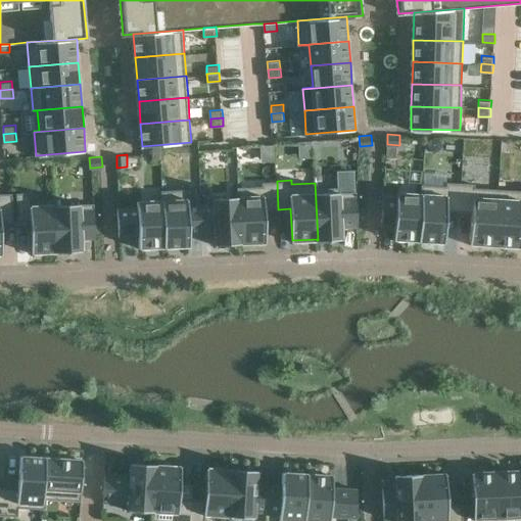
[(263,185),(239,186),(241,243),(242,243),(267,242),(266,209),(278,209),(277,181),(263,181),(263,185)]
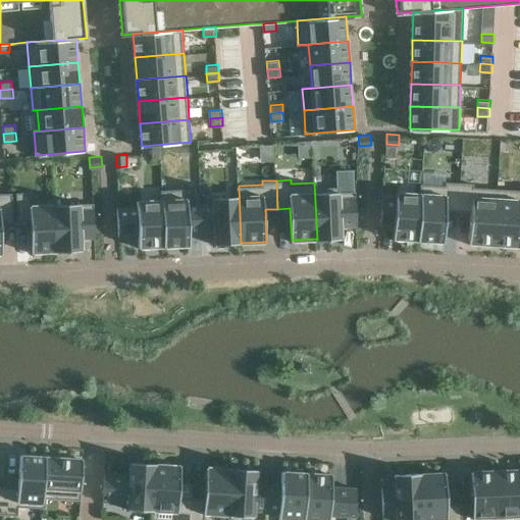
[(423,184),(419,240),(445,242),(447,209),(459,210),(461,182),(447,180),(447,185),(423,184)]
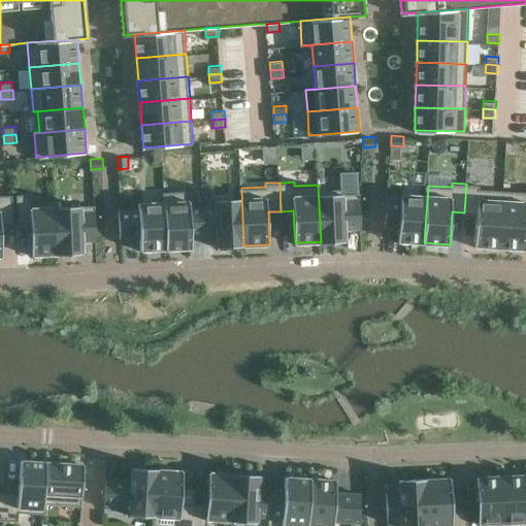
[(466,184),(464,212),(477,214),(474,245),(500,248),(504,190),(480,189),(481,185),(466,184)]
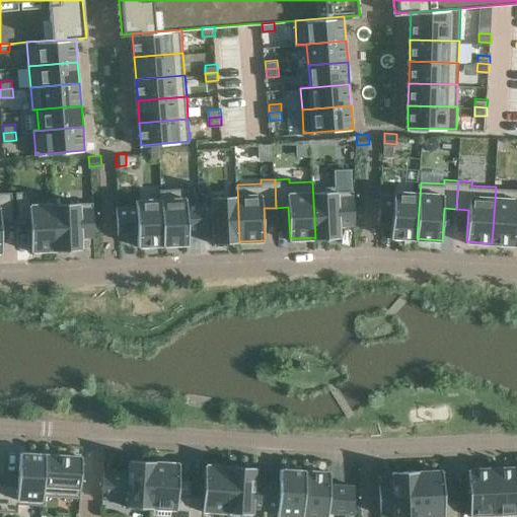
[(313,181),(312,181),(315,238),(341,237),(340,224),(356,223),(355,190),(354,190),(339,190),(338,186),(313,187),(313,181)]
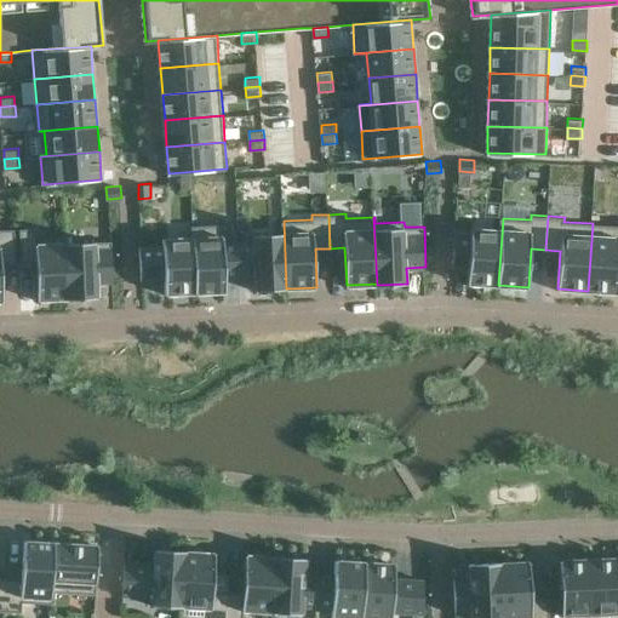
[(456,227),(453,268),(469,268),(468,284),(498,285),(503,218),(502,218),(501,229),(456,227)]
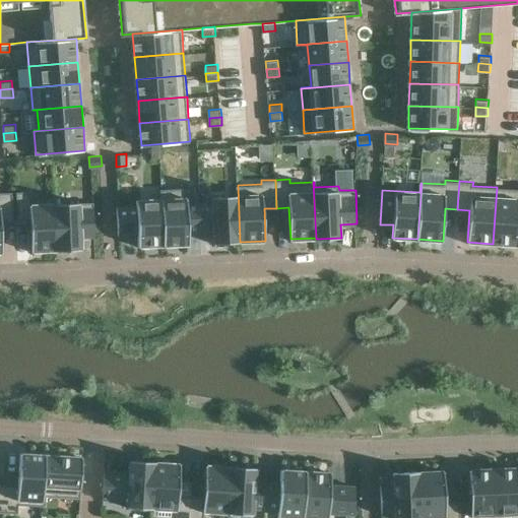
[(213,202),(201,202),(202,231),(214,231),(214,243),(240,242),(238,185),(237,185),(237,195),(212,196),(213,202)]
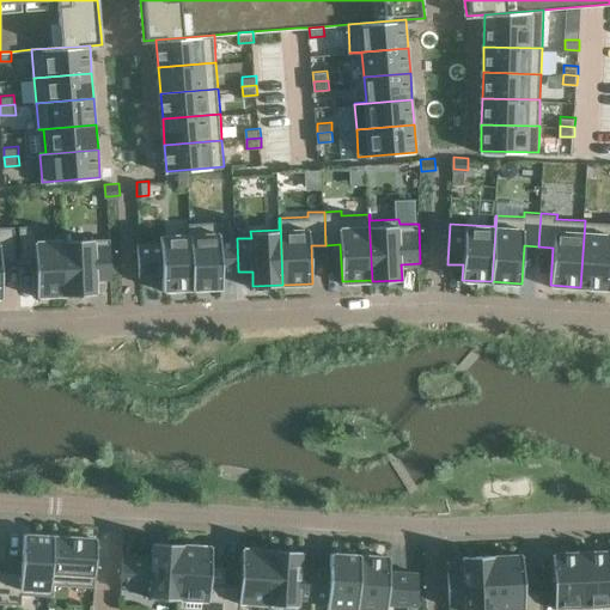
[(221,220),(191,221),(194,288),(224,287),(223,273),(238,272),(237,238),(221,239),(221,220)]
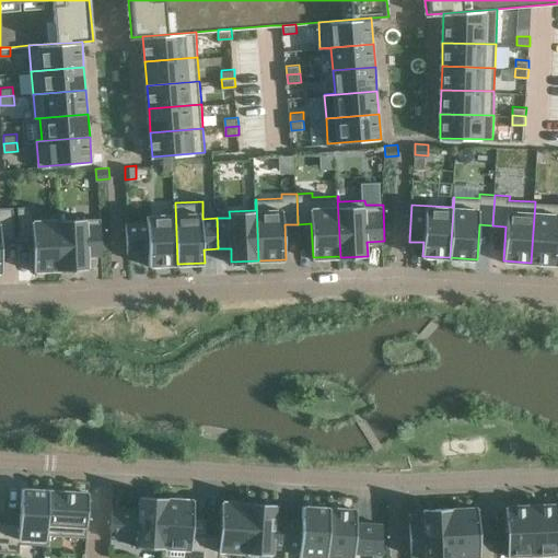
[(557,202),(535,201),(531,263),(557,264),(557,202)]
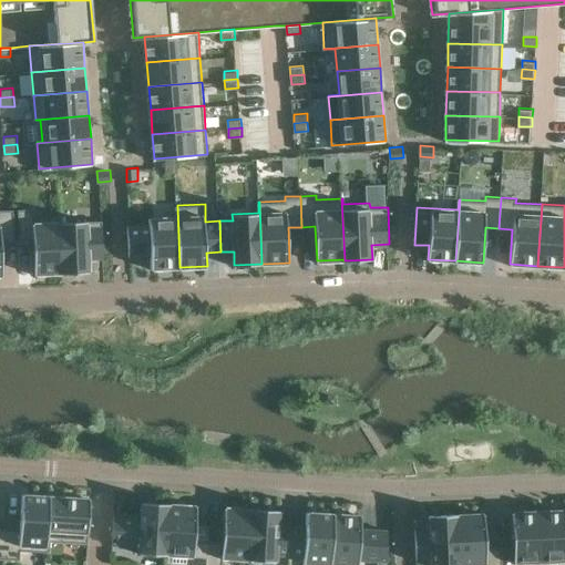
[(150,224),(129,225),(130,256),(152,255),(152,268),(180,267),(177,205),(176,205),(176,216),(150,217),(150,224)]
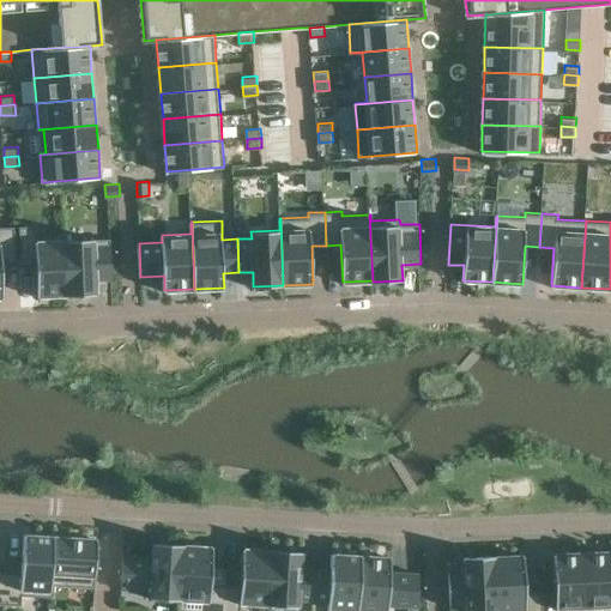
[(17,259),(16,225),(0,225),(0,297),(4,297),(2,260),(17,259)]
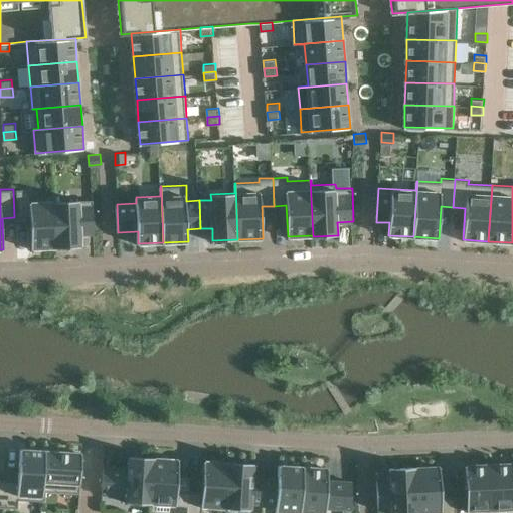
[(57,247),(54,196),(31,197),(31,189),(17,189),(18,217),(30,217),(32,248),(56,247),(57,247)]
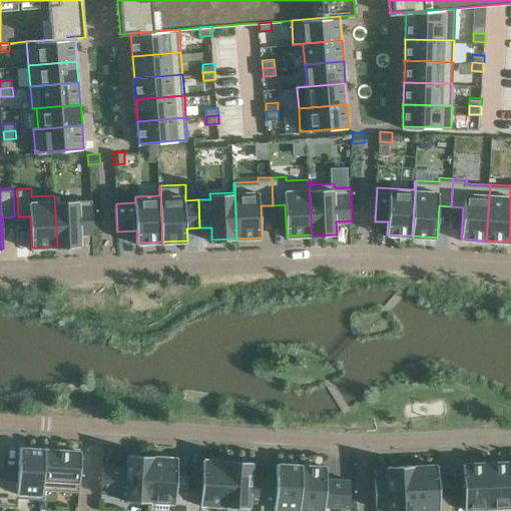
[(94,232),(93,198),(56,200),(55,195),(54,195),(57,246),(82,245),(81,233),(94,232)]
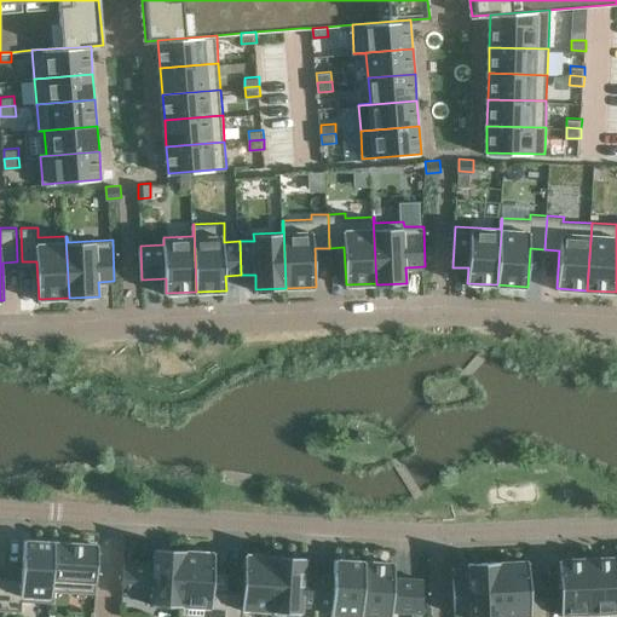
[(51,601),(55,541),(26,538),(23,576),(7,576),(6,610),(22,610),(23,600),(51,601)]
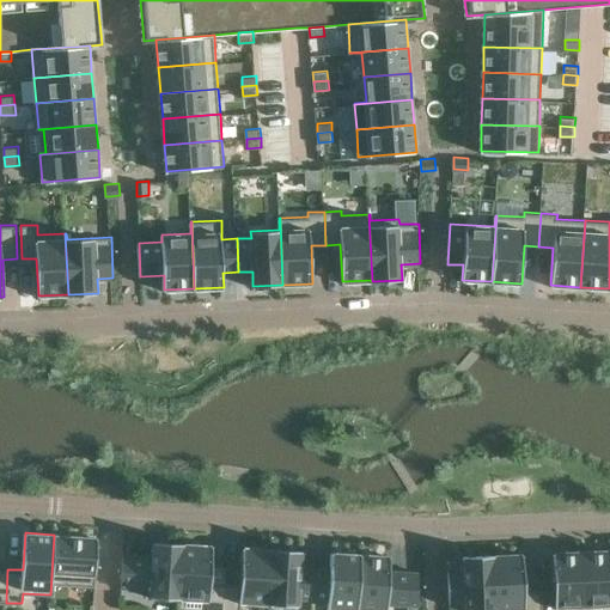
[(98,537),(54,535),(50,595),(52,595),(53,584),(96,586),(98,537)]
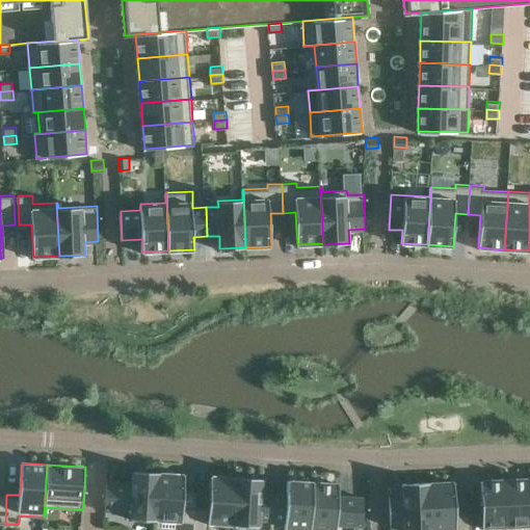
[(156,529),(160,471),(134,470),(133,482),(107,481),(106,510),(131,511),(131,518),(156,520),(155,529),(156,529)]
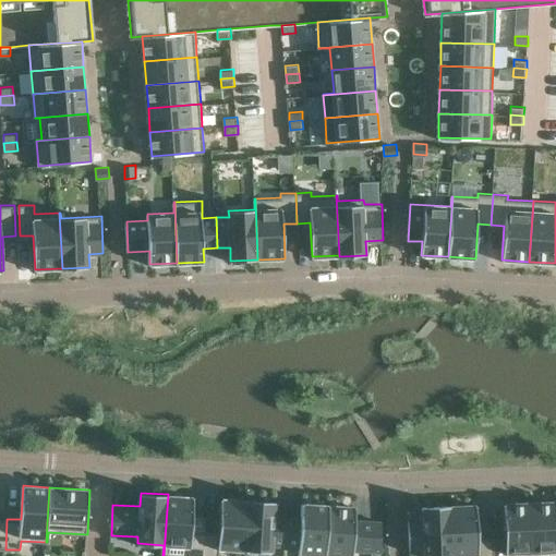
[(204,555),(206,531),(193,530),(194,514),(195,496),(169,495),(169,494),(168,494),(164,555),(178,555),(204,555)]
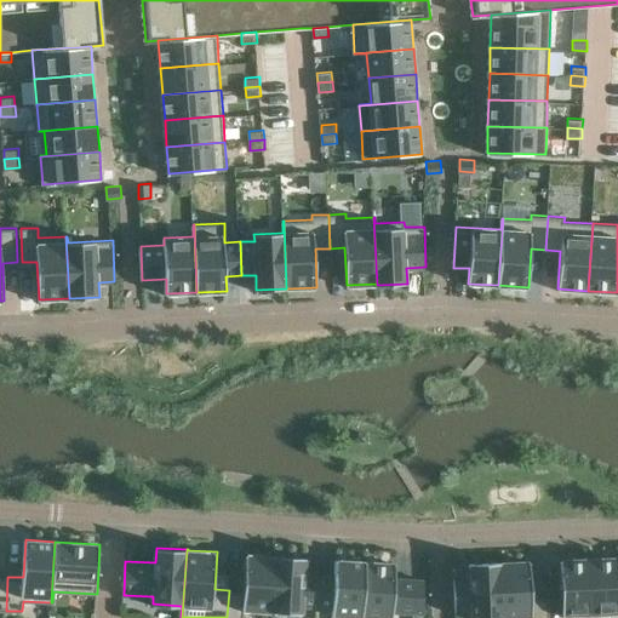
[(273,611),(276,555),(275,555),(246,554),(244,591),(229,590),(227,617),(244,617),(245,610),(273,611)]
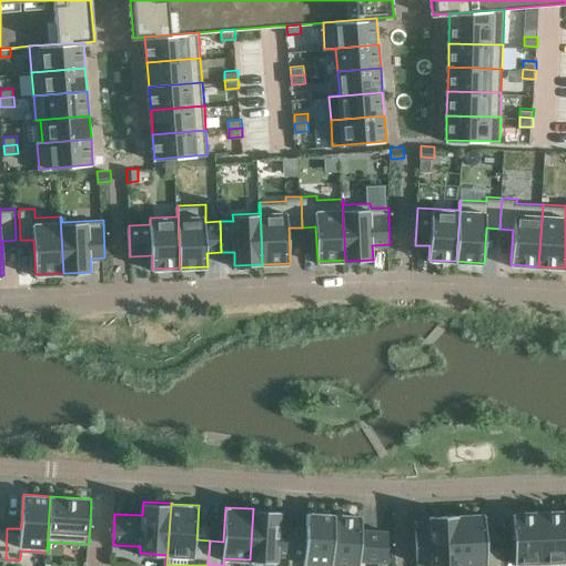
[(292,555),(293,525),(280,524),(281,509),(253,508),(250,559),(278,562),(278,555),(292,555)]
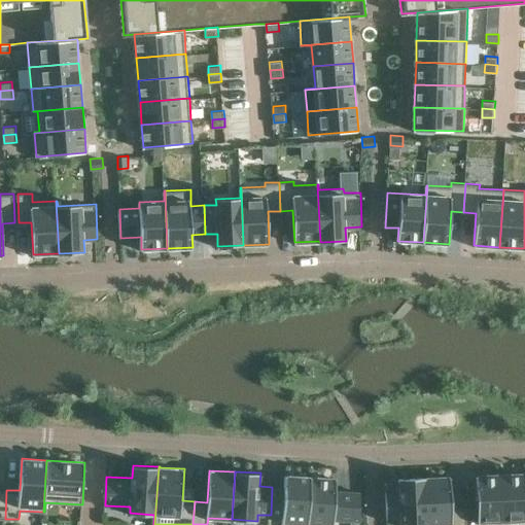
[(524,471),(501,474),(503,524),(524,524),(524,471)]
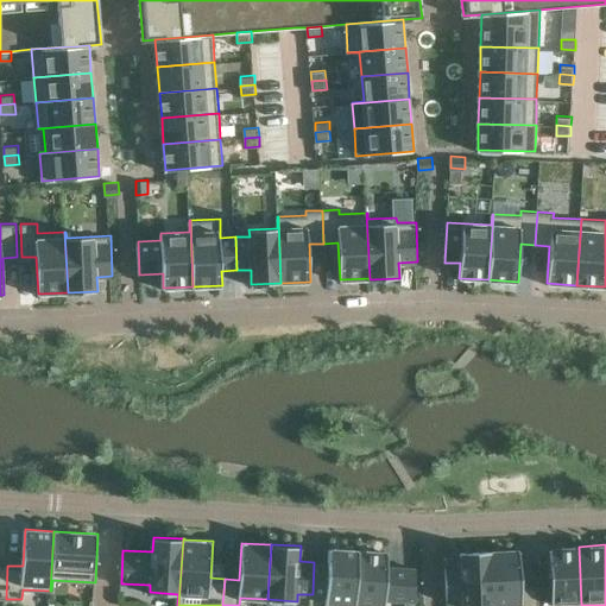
[(581,605),(579,547),(549,548),(551,585),(536,586),(537,605),(581,605)]
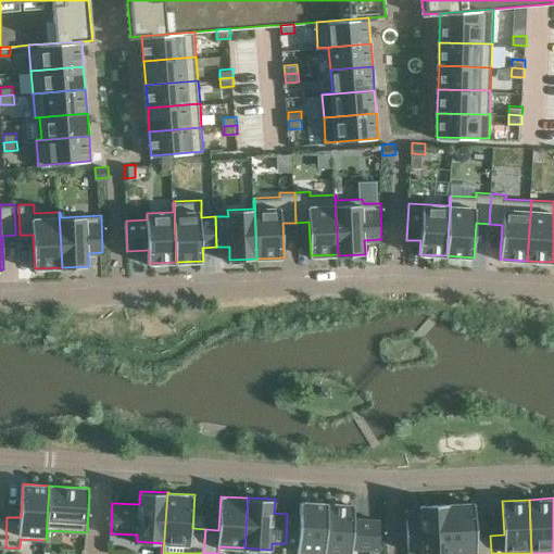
[(325,553),(328,503),(301,501),(300,514),(287,514),(286,543),(299,544),(298,553),(325,553)]
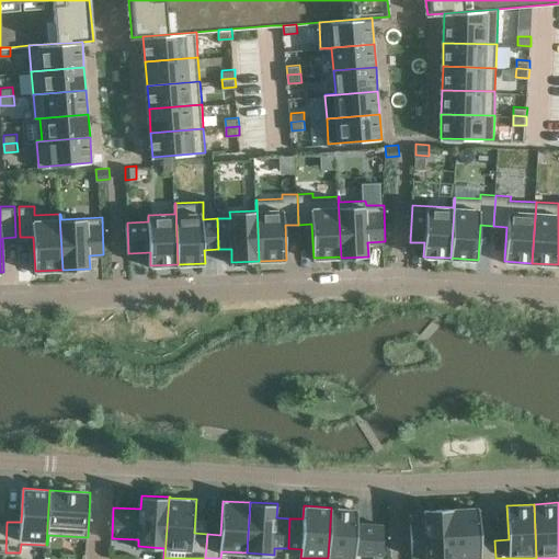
[(495,558),(494,540),(481,542),(480,506),(454,508),(453,508),(454,558),(495,558)]
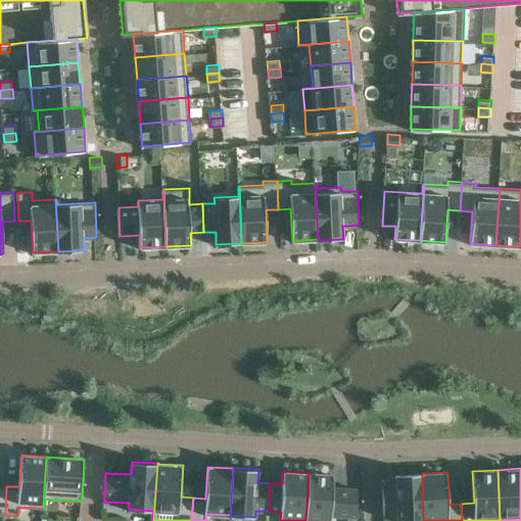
[(357,517),(359,488),(333,486),(334,474),(309,473),(305,520),(331,520),(332,515),(357,517)]
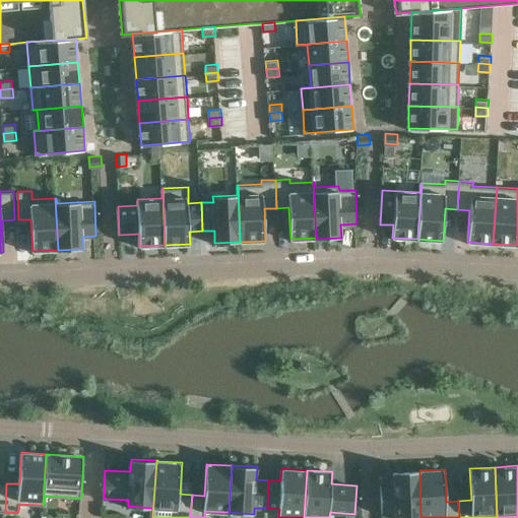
[(421,517),(419,470),(394,471),(394,484),(381,484),(383,513),(396,513),(395,517),(406,517),(421,517),(419,517),(421,517)]
